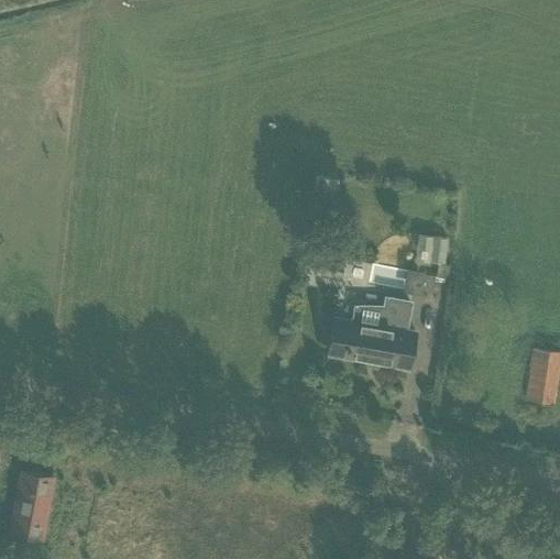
[(443,265),(448,240),(419,236),(415,261),(443,265)]
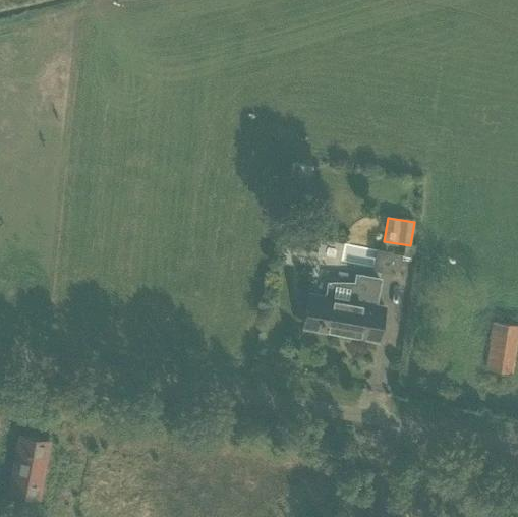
[(407,246),(407,247),(406,261),(417,262),(418,262),(419,248),(413,247),(407,246)]
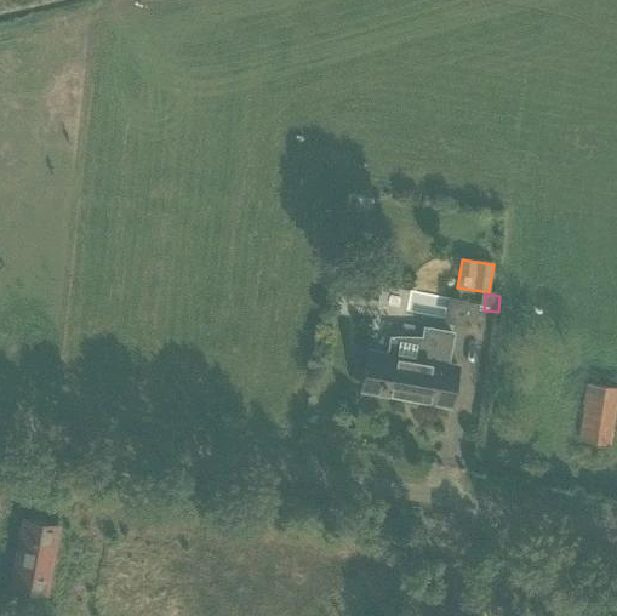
[(413,313),(443,319),(446,301),(417,295),(413,313)]
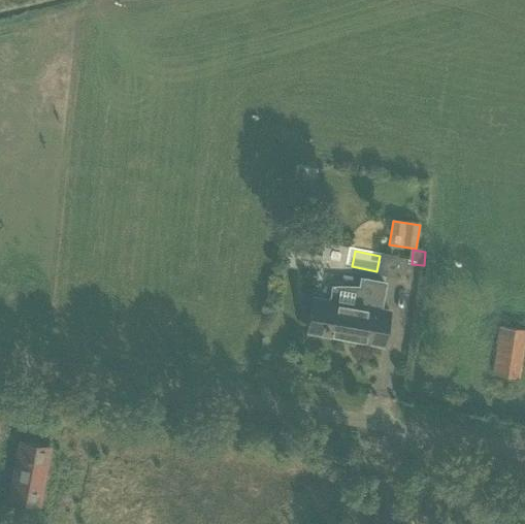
[(380,255),(379,275),(395,276),(396,255),(380,255)]
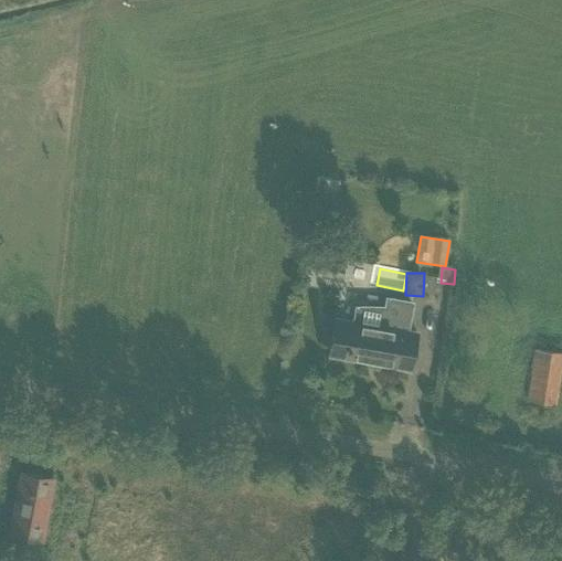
[(339,319),(337,335),(332,357),(373,364),(373,362),(380,364),(380,366),(414,372),(421,337),(410,335),(415,307),(391,303),(390,309),(358,309),(356,321),(339,319)]
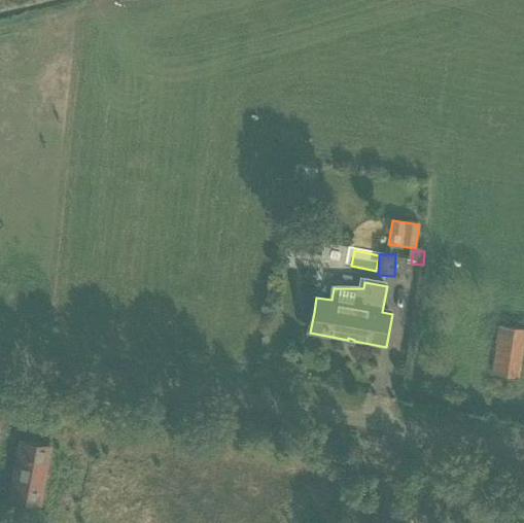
[(491,375),(519,381),(523,358),(523,330),(501,326),(491,375)]
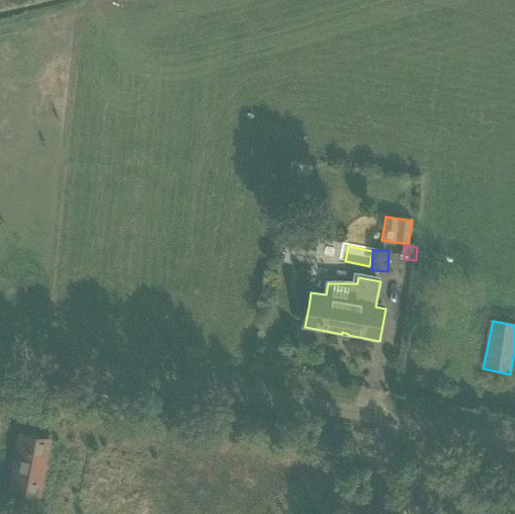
[(40,501),(51,441),(23,436),(12,496),(40,501)]
